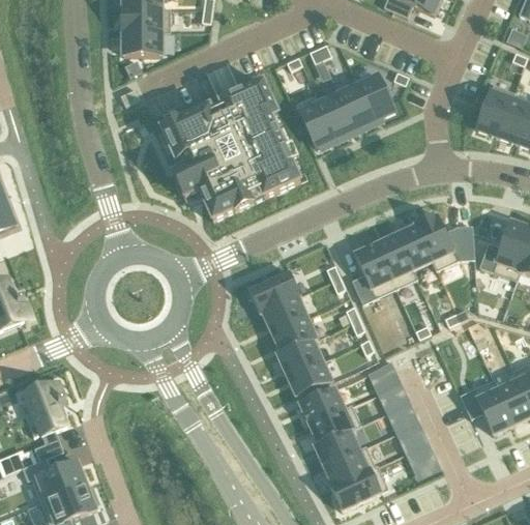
[(123,0),(123,9),(163,9),(163,8),(163,0),(123,0)]
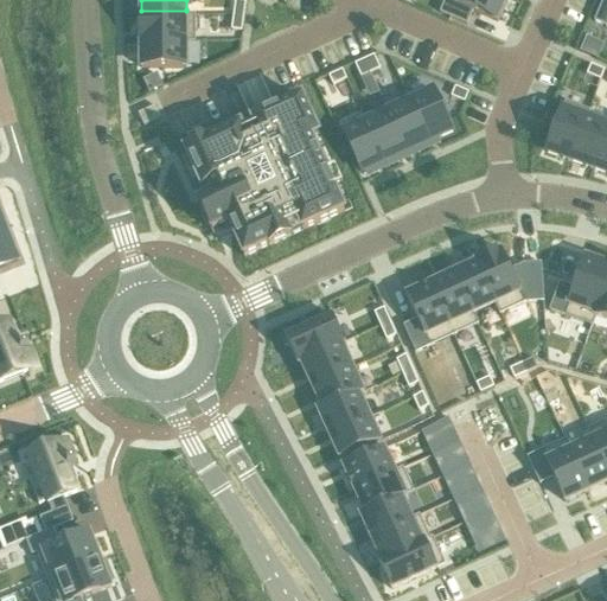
[(235,0),(234,11),(244,12),(246,0),(235,0)]
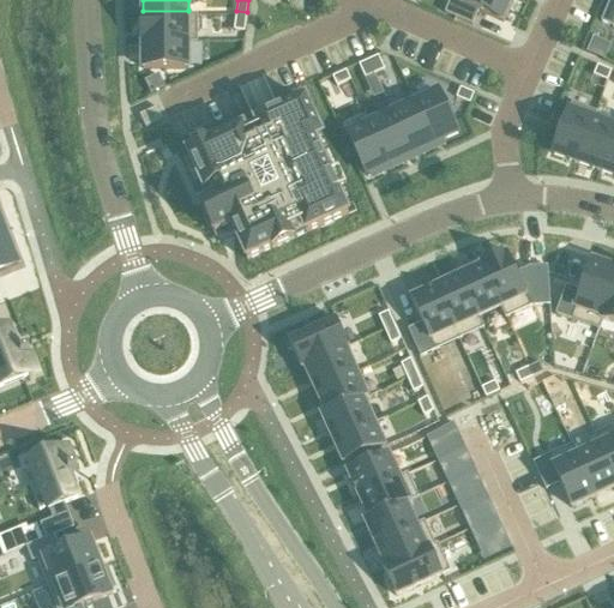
[(449,0),(445,8),(473,20),(479,6),(504,17),(511,0),(449,0)]
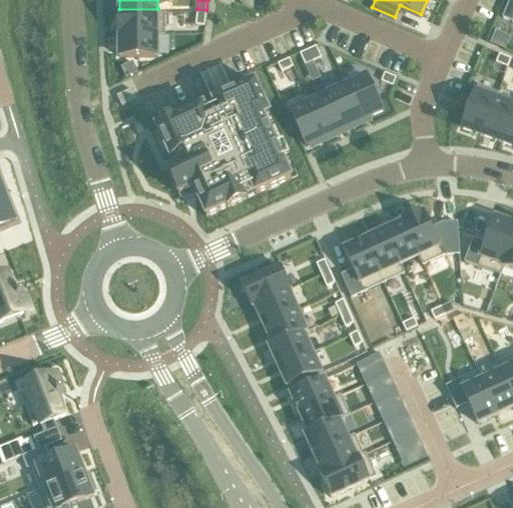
[(508,0),(502,14),(512,18),(512,0),(508,0)]
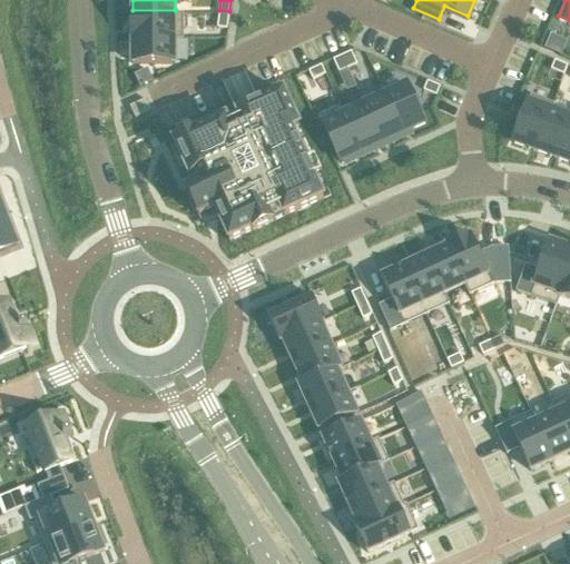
[(133,10),(133,33),(175,33),(175,35),(183,35),(183,9),(175,9),(175,10),(133,10)]
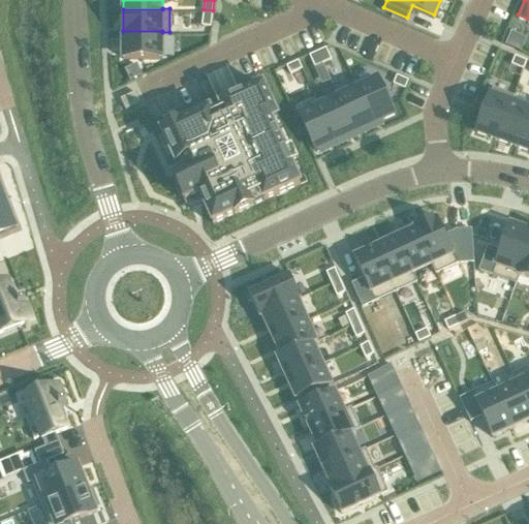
[(204,9),(201,22),(211,23),(213,10),(204,9)]
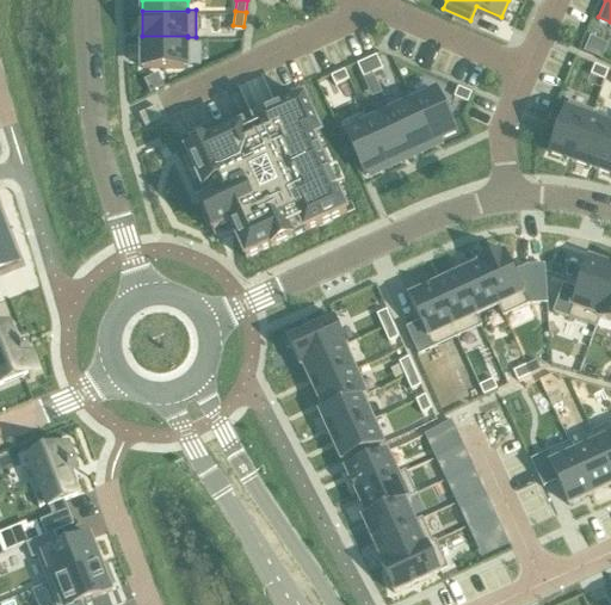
[(142,36),(142,63),(187,63),(187,37),(187,36),(142,36)]
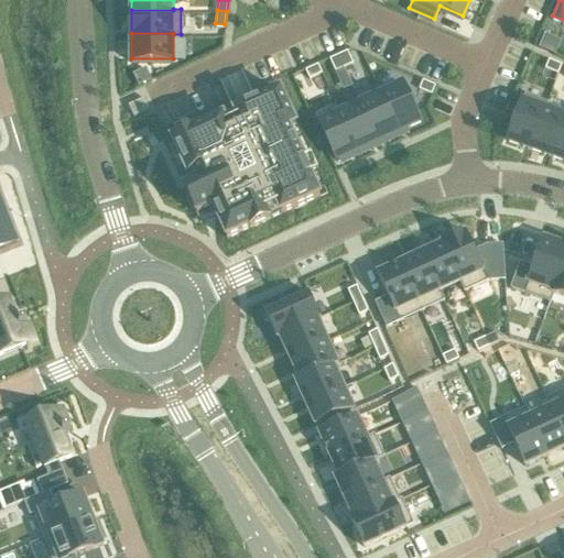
[(347,47),(339,51),(345,63),(354,59),(347,47)]
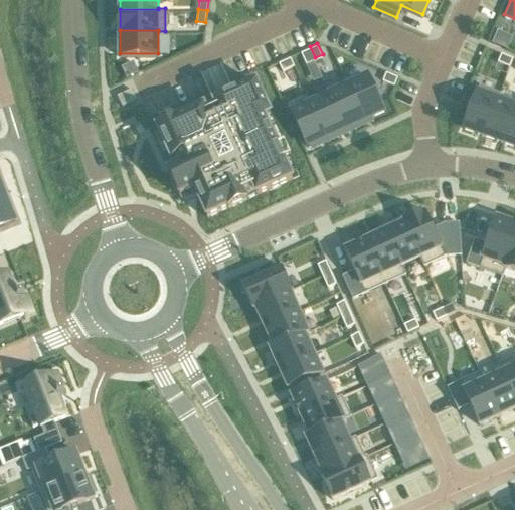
[(310,46),(301,50),(307,61),(315,57),(310,46)]
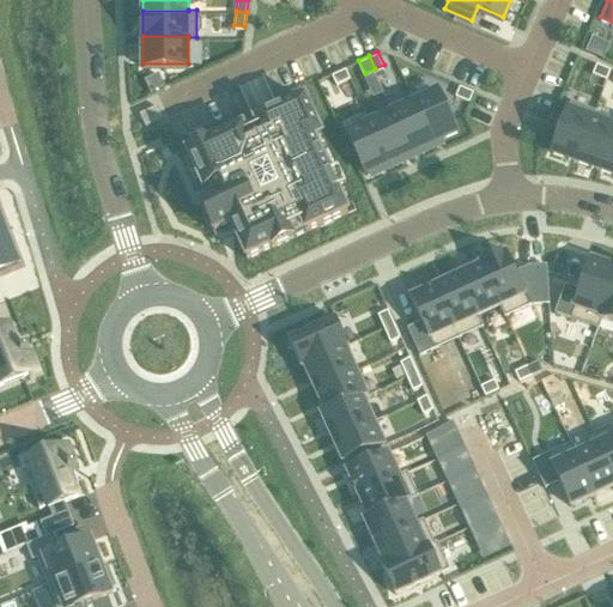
[(596,60),(593,70),(606,76),(611,66),(596,60)]
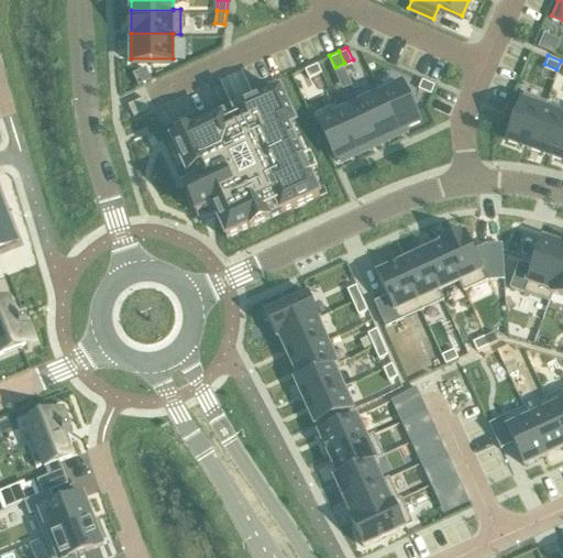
[(318,61),(305,66),(309,75),(321,69),(318,61)]
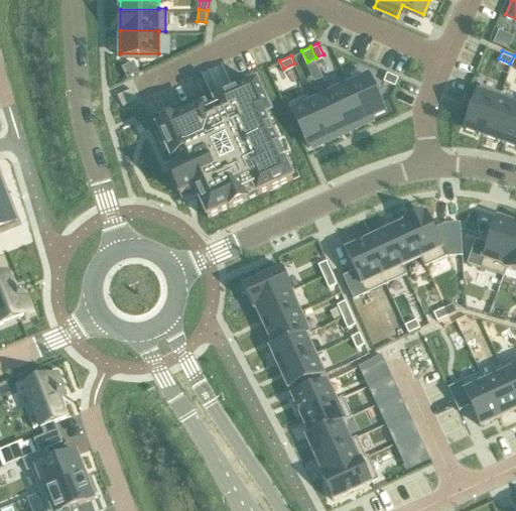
[(133,58),(122,64),(127,75),(138,70),(133,58)]
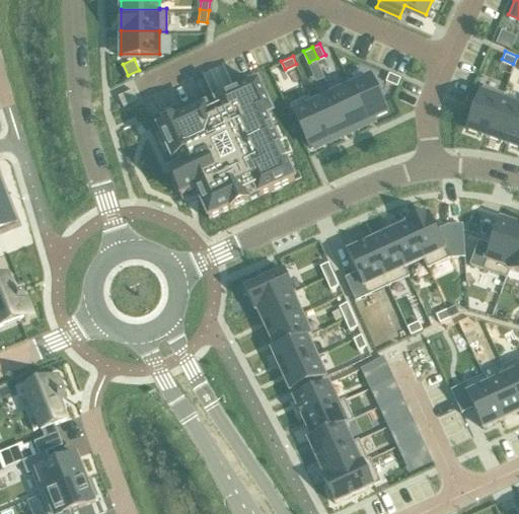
[(389,70),(386,78),(397,83),(400,75),(389,70)]
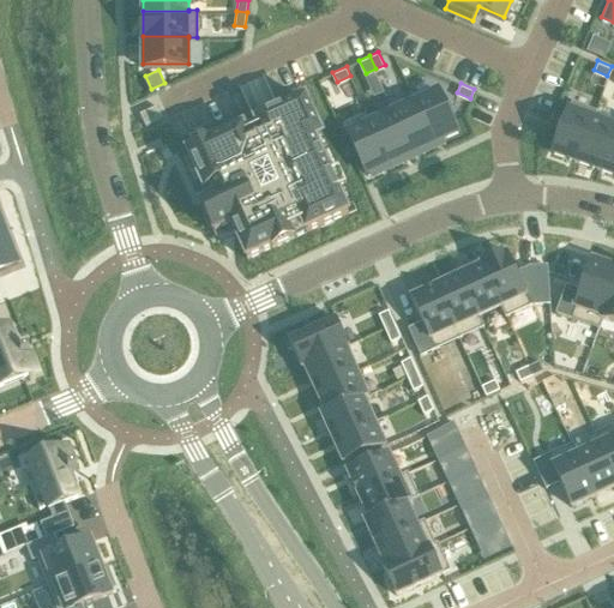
[(439,88),(415,98),(434,139),(444,136),(458,128),(439,88)]
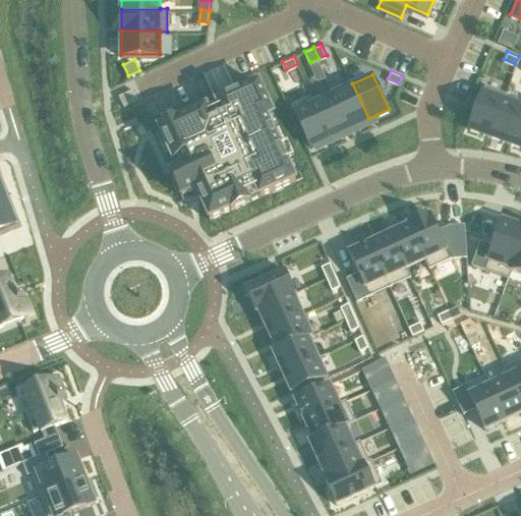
[(163,125),(159,127),(160,128),(164,137),(163,137),(170,152),(174,160),(180,157),(184,165),(177,168),(173,170),(171,171),(172,172),(174,176),(174,177),(174,178),(179,188),(179,189),(180,190),(181,193),(182,195),(184,194),(188,193),(197,189),(200,196),(201,199),(210,218),(231,209),(232,209),(250,201),(250,199),(247,193),(257,188),(261,195),(296,178),(288,162),(295,159),(288,145),(282,148),(268,116),(274,113),(259,82),(238,92),(237,93),(234,94),(225,98),(224,98),(222,100),(219,101),(218,102),(217,102),(220,108),(210,113),(207,106),(180,118),(176,119),(163,125)]
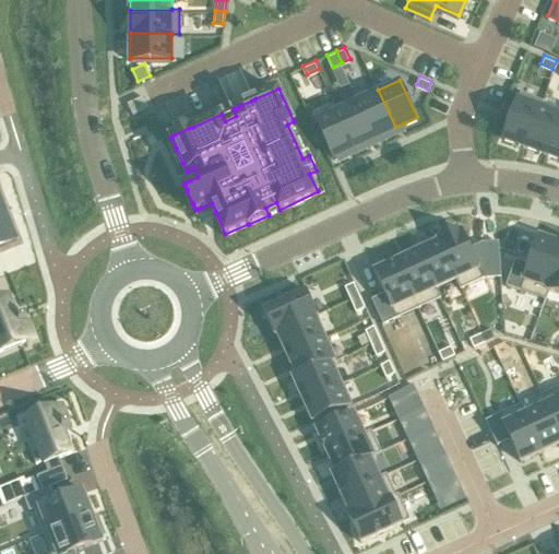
[(378,90),(358,98),(376,137),(395,127),(378,90)]
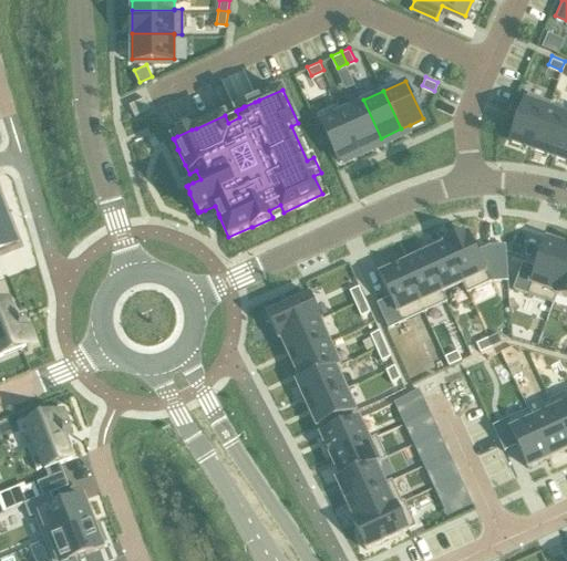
[(528,91),(512,138),(534,146),(548,106),(549,106),(552,100),(528,91)]
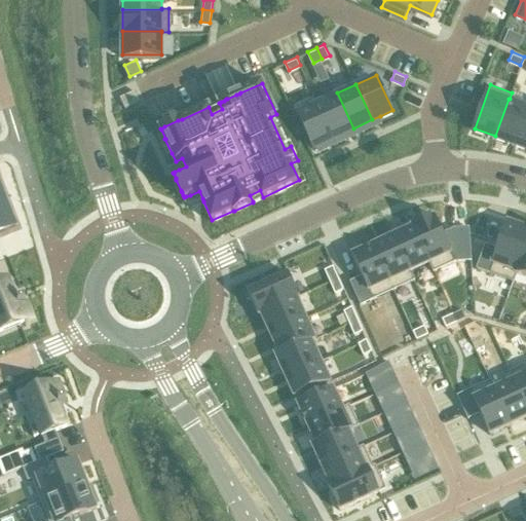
[(135,88),(120,95),(125,105),(140,98),(135,88)]
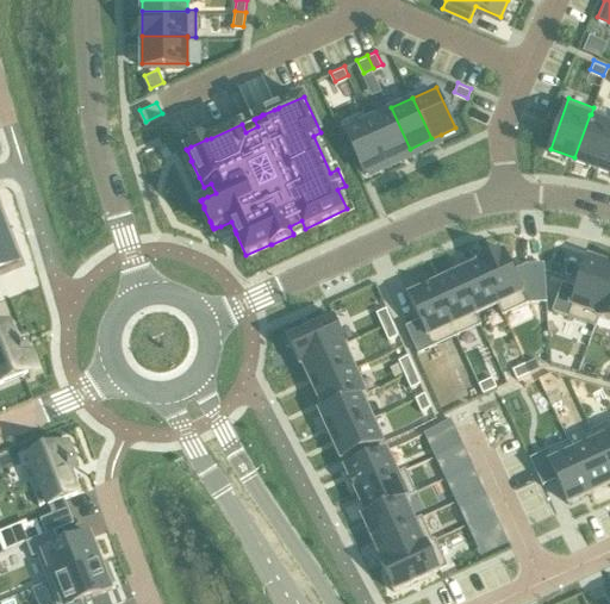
[(391,107),(368,118),(387,159),(410,149),(391,107)]
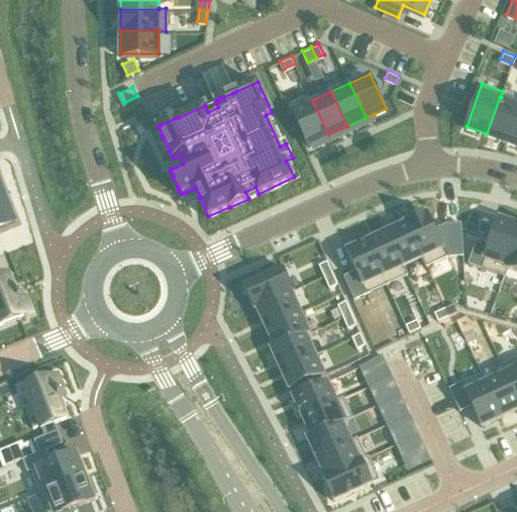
[(500,97),(487,133),(506,140),(516,108),(516,103),(501,97),(500,97)]
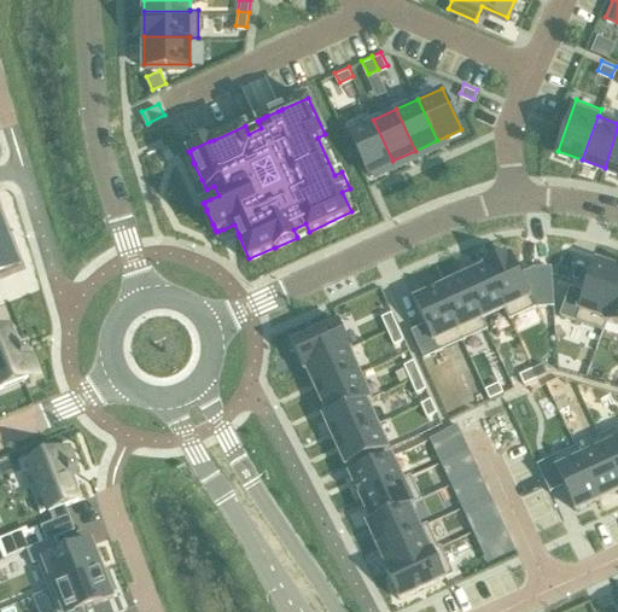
[(373,120),(350,130),(369,172),(372,170),(392,161),(373,120)]
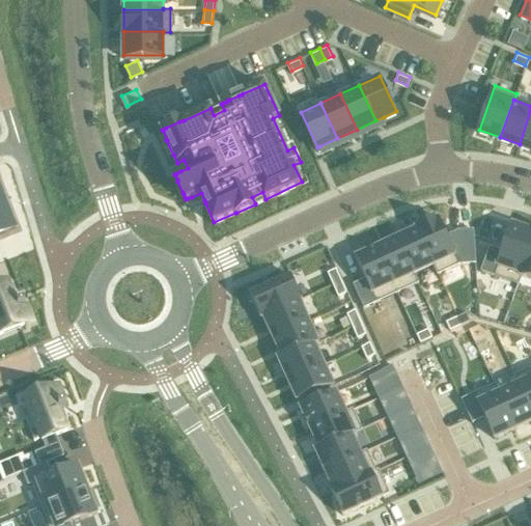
[(530,111),(520,144),(530,147),(530,111)]
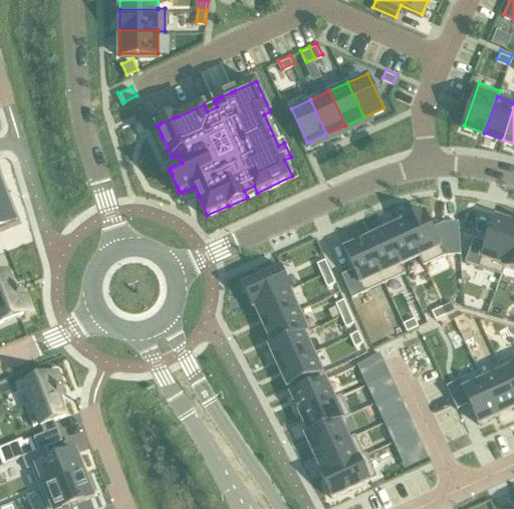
[(0,177),(0,222),(15,217),(0,177)]
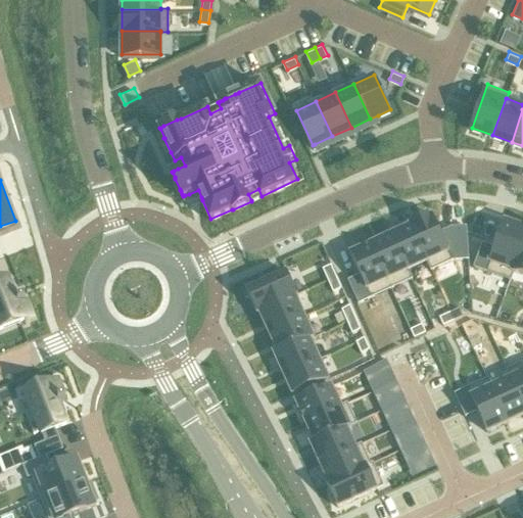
[(429,212),(411,221),(431,267),(453,257),(469,255),(467,224),(453,225),(440,230),(432,213),(430,214),(429,212)]
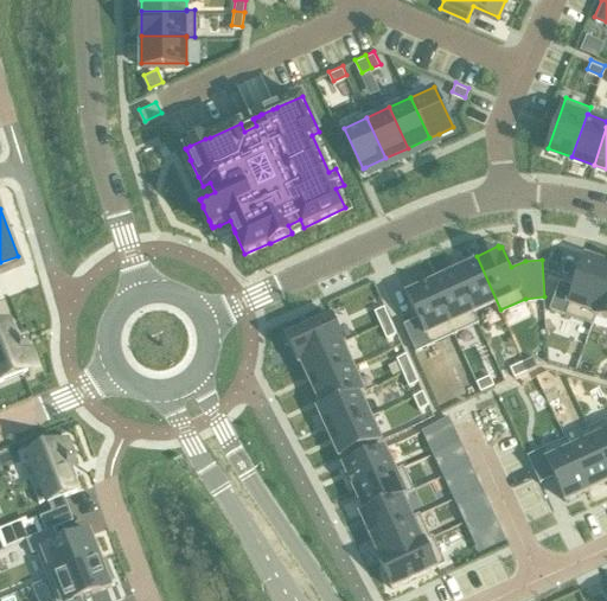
[(560,277),(550,306),(592,321),(606,279),(606,260),(585,253),(579,272),(577,272),(574,281),(575,281),(574,283),(560,277)]
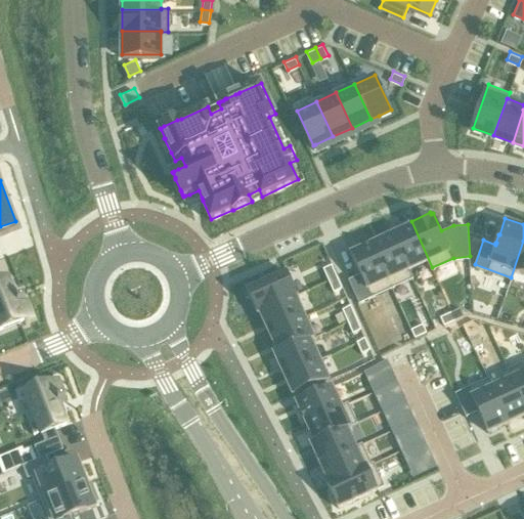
[(411,223),(392,232),(412,276),(413,276),(409,267),(428,259),(432,267),(411,221),(410,221),(411,223)]
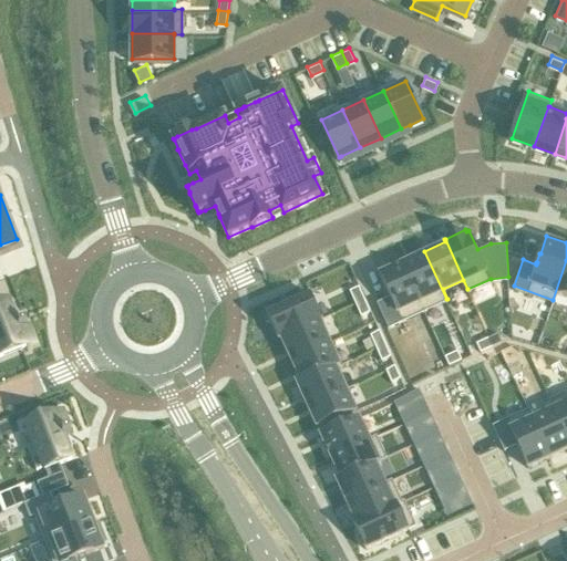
[(424,251),(402,261),(424,309),(446,299),(424,251)]
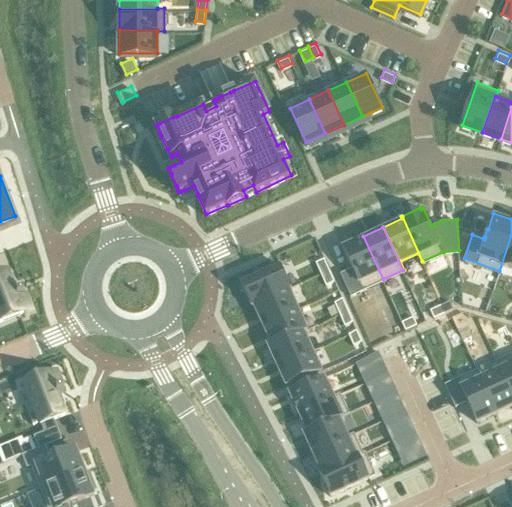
[(511,235),(499,271),(500,271),(503,264),(511,267),(511,235)]
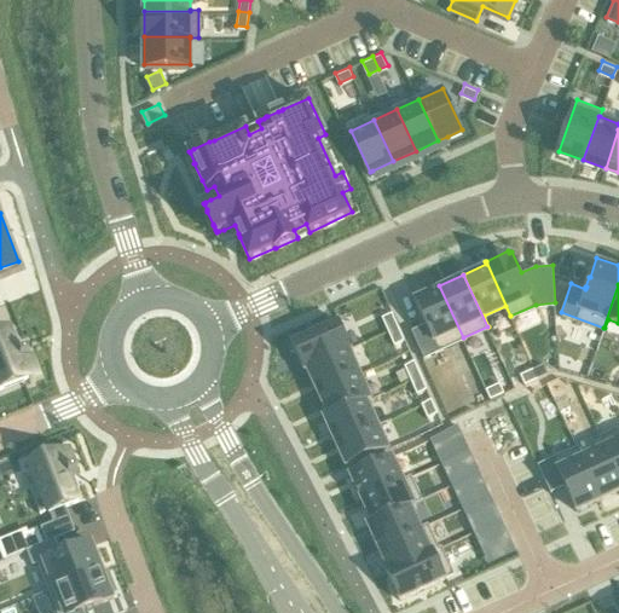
[(426,321),(411,328),(424,356),(463,337),(439,285),(415,296),(426,321)]
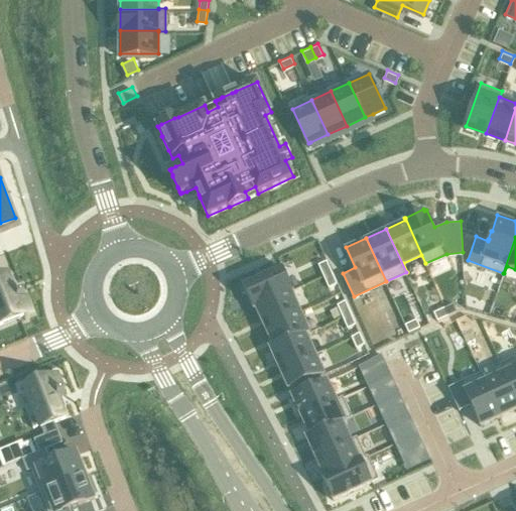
[(318,262),(324,273),(332,269),(327,258),(318,262)]
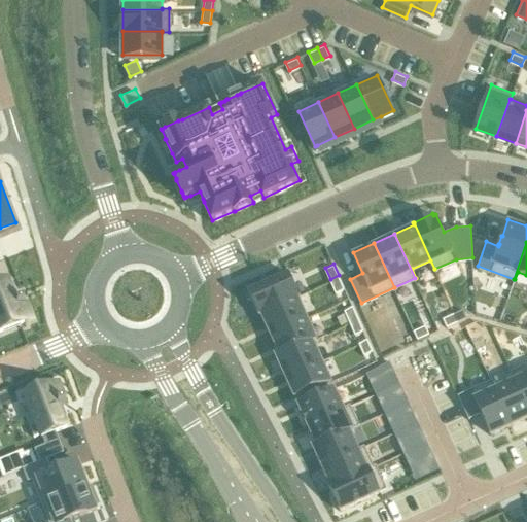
[(264,282),(248,288),(250,292),(257,309),(258,311),(299,293),(288,271),(271,278),(264,281),(264,282)]
